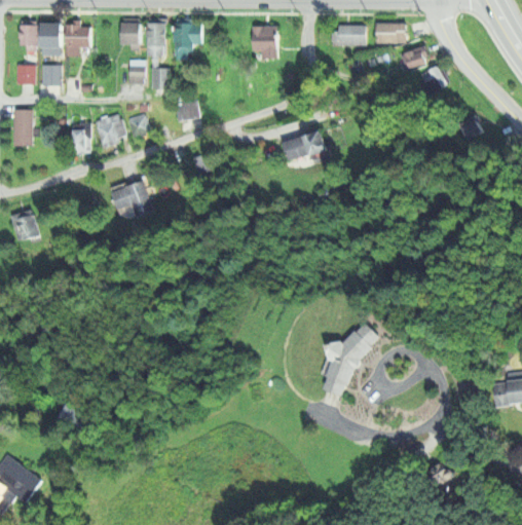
[(121,23),(144,24),(142,45),(119,43),(121,23)]
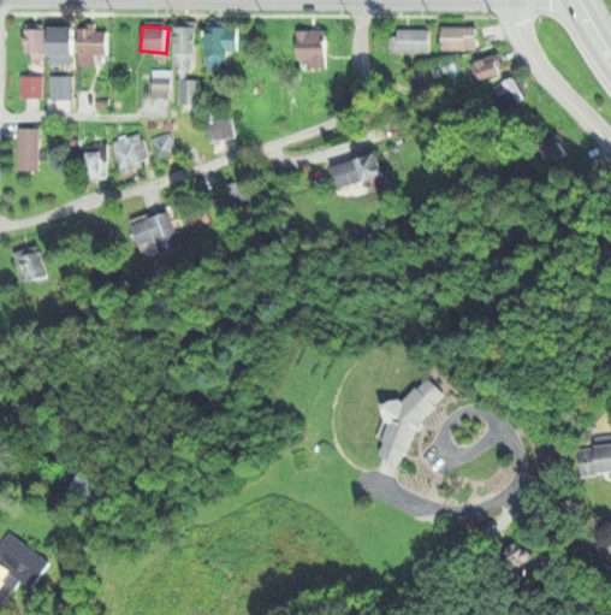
[(175,27),(194,28),(193,66),(173,66),(175,27)]
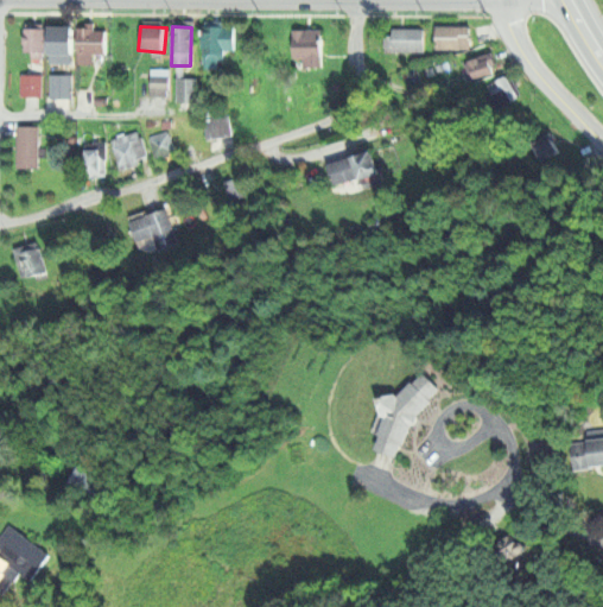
[(433,26),(468,26),(468,49),(433,49),(433,26)]
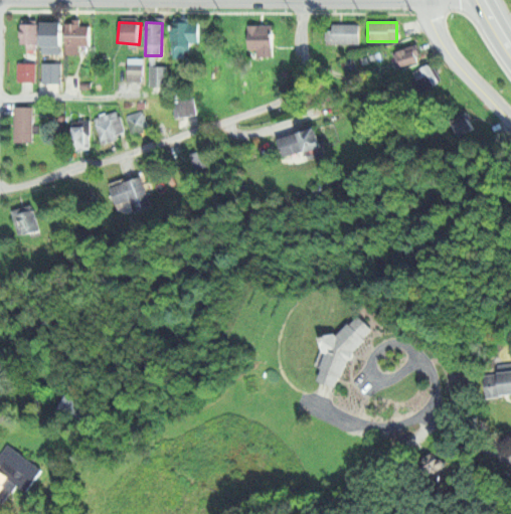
[(18,23),(37,23),(36,43),(17,43),(18,23)]
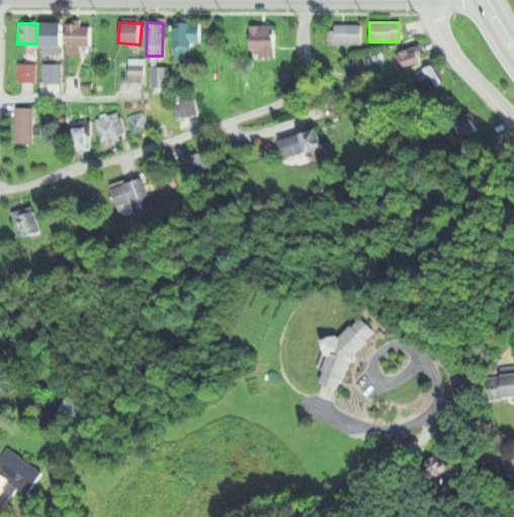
[(200,24),(200,42),(188,42),(188,59),(172,58),(172,23),(200,24)]
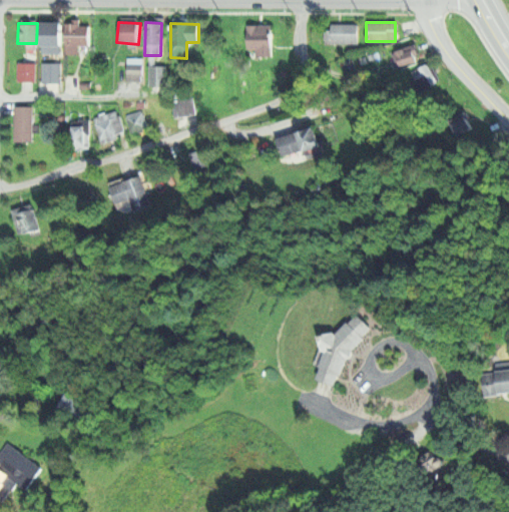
[(39,24),(61,25),(61,52),(39,52),(39,24)]
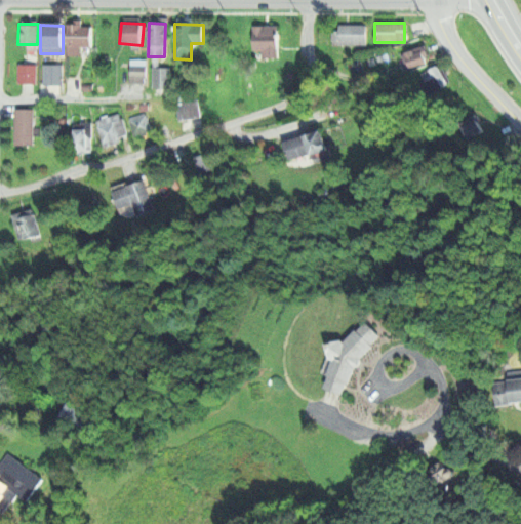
[(69,26),(93,28),(92,48),(67,46),(69,26)]
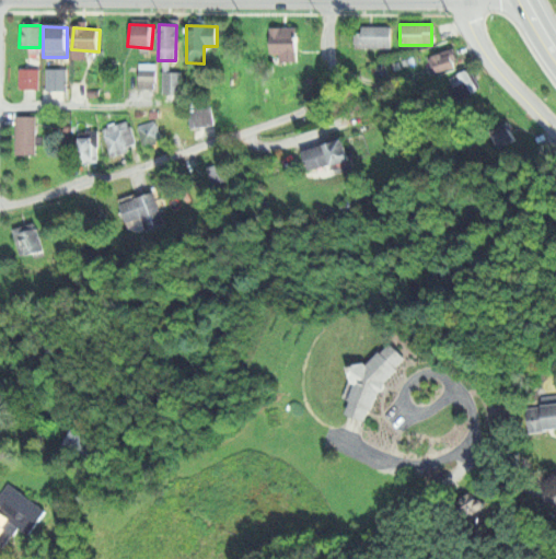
[(268,28),(297,27),(298,60),(268,60),(268,28)]
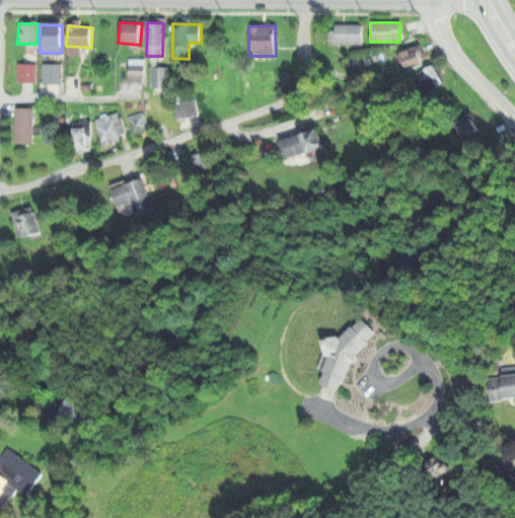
[(335,26),(360,26),(359,44),(334,44),(335,26)]
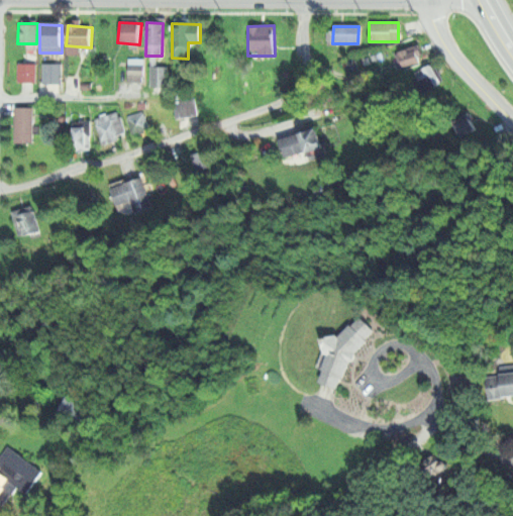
[(421,63),(401,65),(399,52),(418,48),(421,63)]
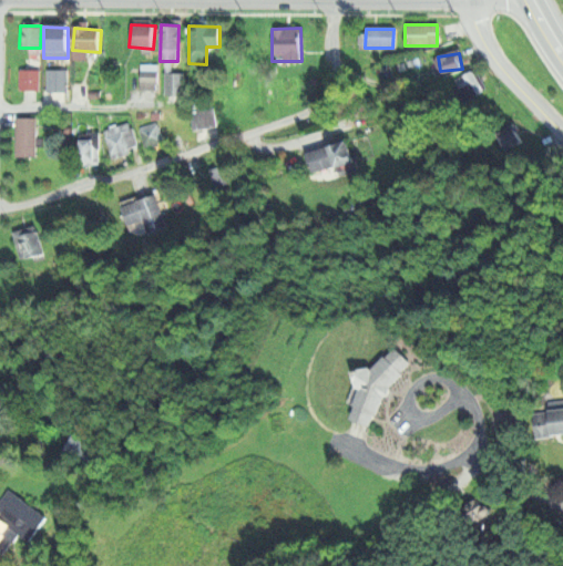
[(156,65),(156,88),(132,88),(132,65),(156,65)]
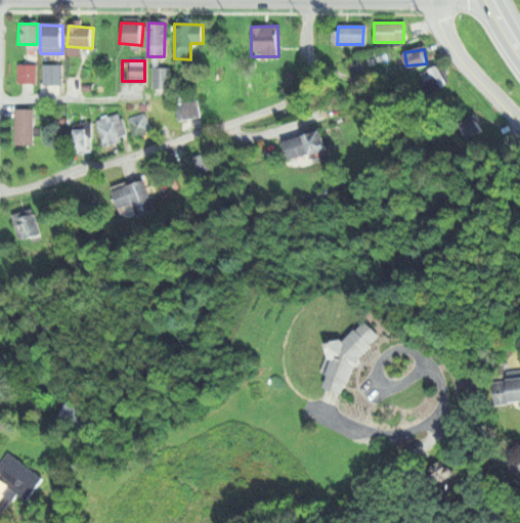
[(12,63),(35,64),(34,82),(12,81),(12,63)]
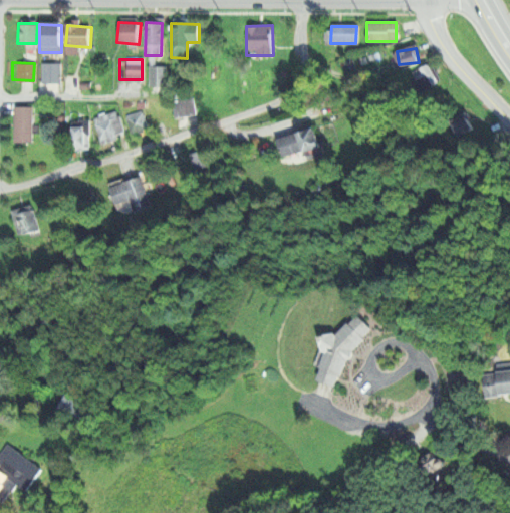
[(40,62),(59,62),(58,82),(39,82),(40,62)]
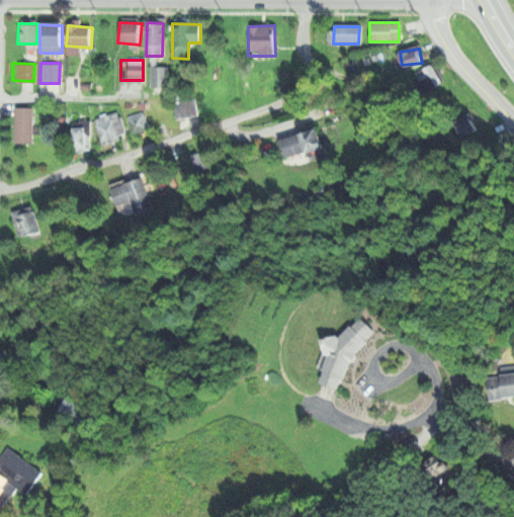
[(410,75),(420,95),(439,86),(429,65),(410,75)]
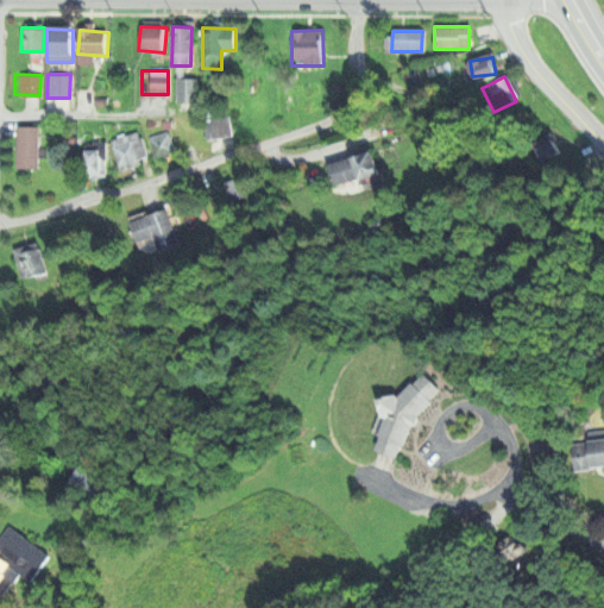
[(172,101),(172,80),(196,79),(197,101),(172,101)]
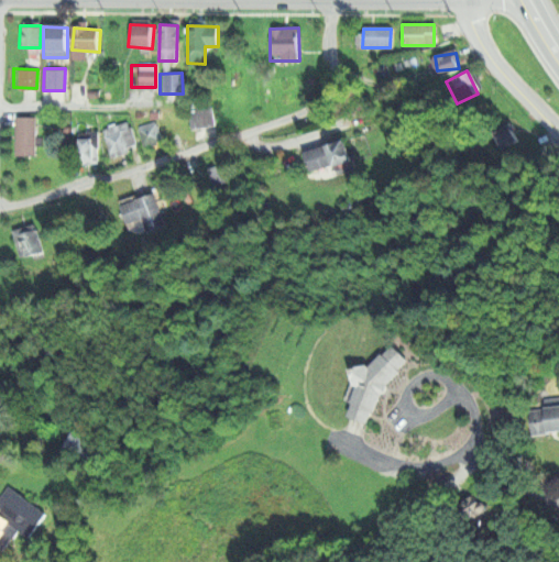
[(186,118),(211,112),(214,123),(189,129),(186,118)]
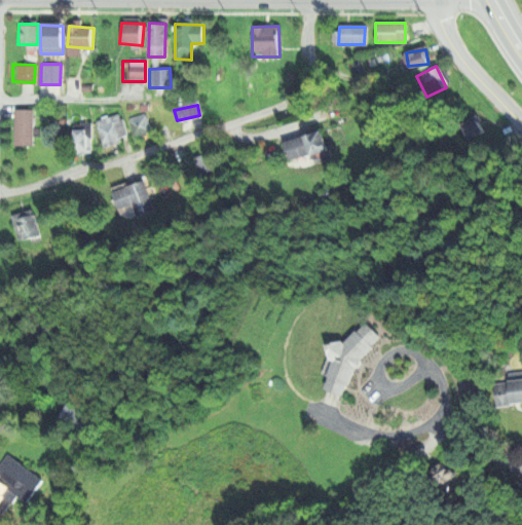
[(13,109),(32,109),(32,145),(13,145),(13,109)]
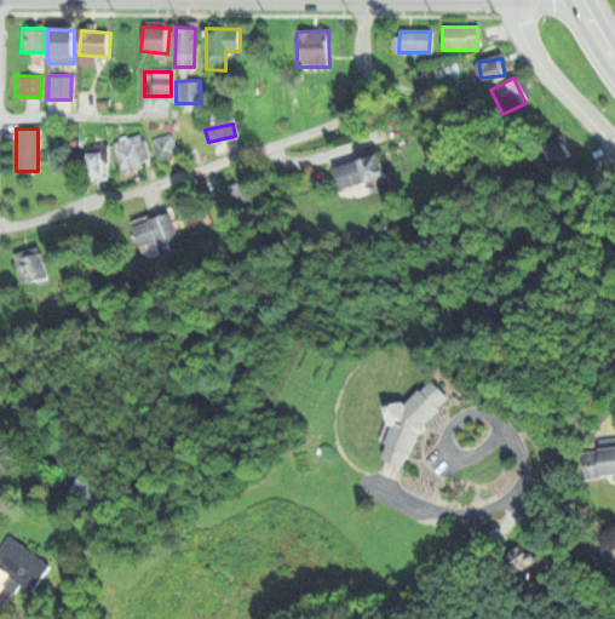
[(137,132),(149,164),(121,173),(110,143),(137,132)]
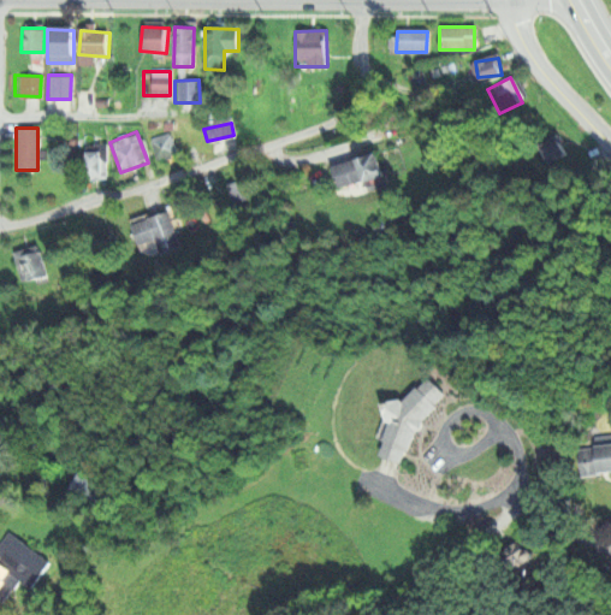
[(156,158),(148,137),(166,131),(173,151),(156,158)]
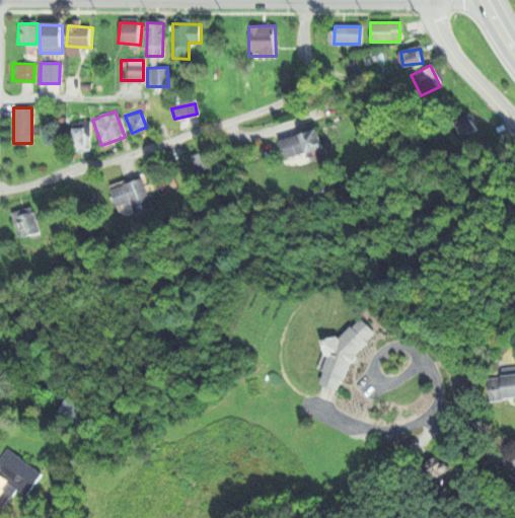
[(72,122),(87,121),(89,149),(73,150),(72,122)]
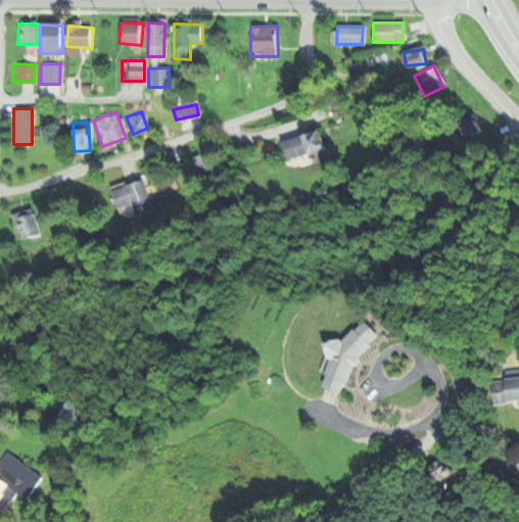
[(273,143),(319,133),(323,151),(277,161),(273,143)]
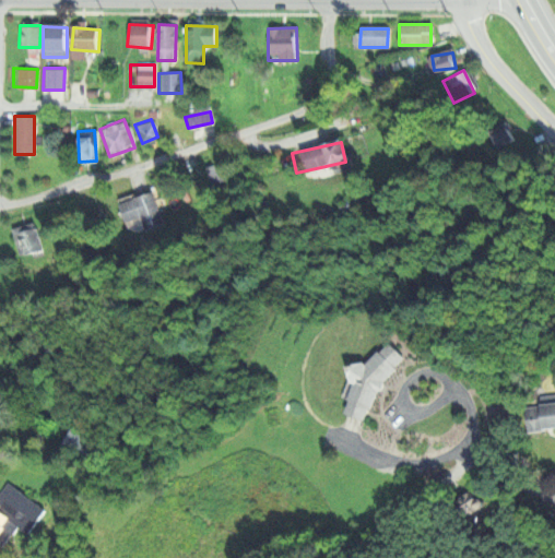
[(200,168),(220,164),(224,181),(203,186),(200,168)]
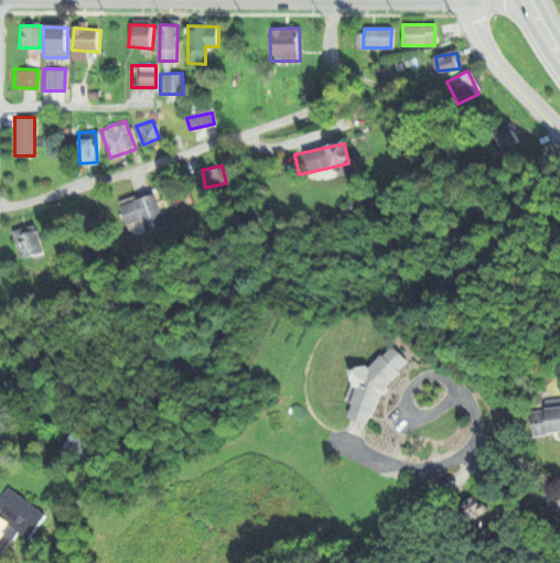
[(115,207),(153,197),(162,228),(122,239),(115,207)]
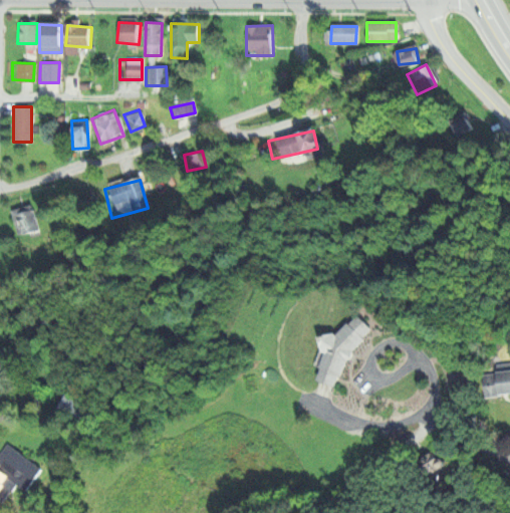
[(9,210),(29,205),(36,235),(16,240),(9,210)]
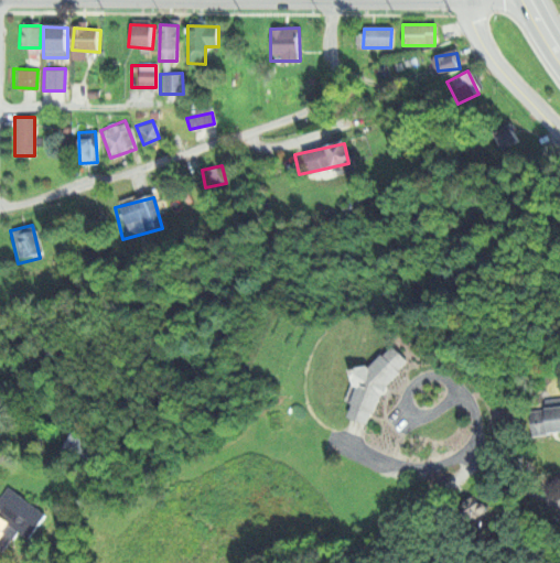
[(359,367),(366,372),(396,346),(410,361),(384,388),(370,424),(348,415),(359,385),(352,378),(359,367)]
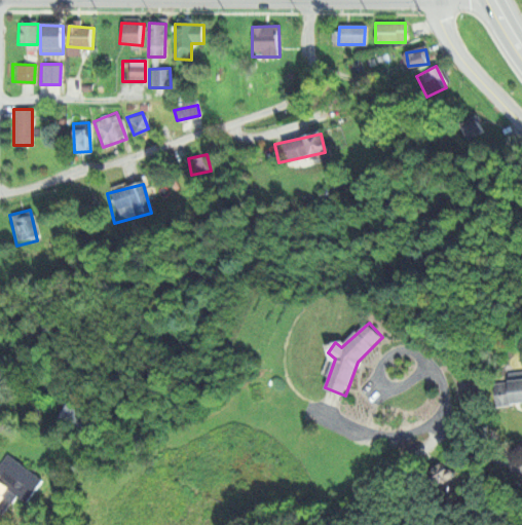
[(521,403),(500,406),(497,383),(521,380),(521,403)]
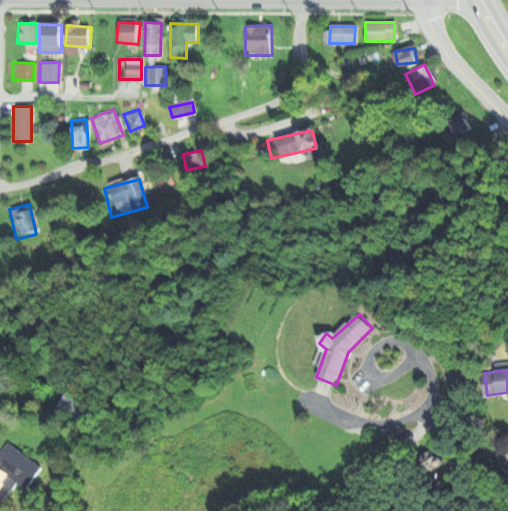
[(0,454),(7,443),(43,468),(26,492),(10,480),(0,494),(0,454)]
